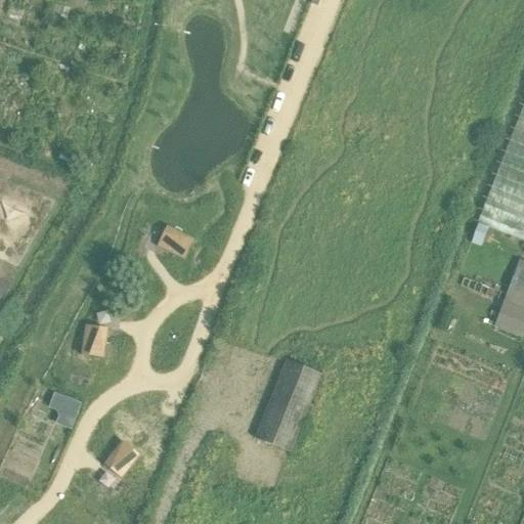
[(122,38),(132,40),(134,31),(125,28),(122,38)]
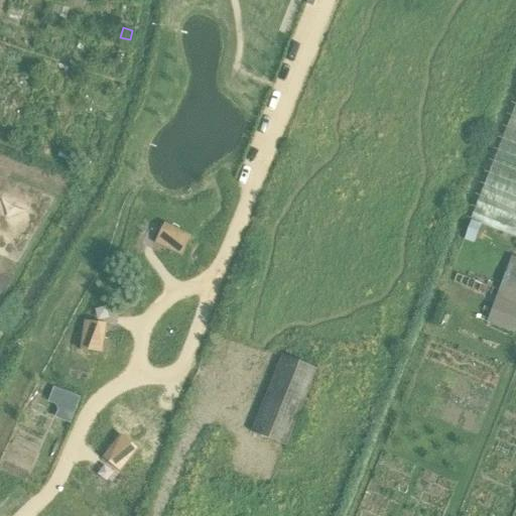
[(515,103),(471,219),(515,237),(515,103)]
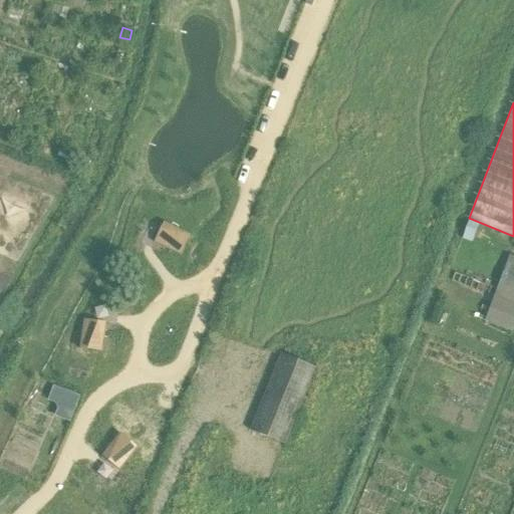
[(191,235),(164,222),(154,243),(181,256),(191,235)]
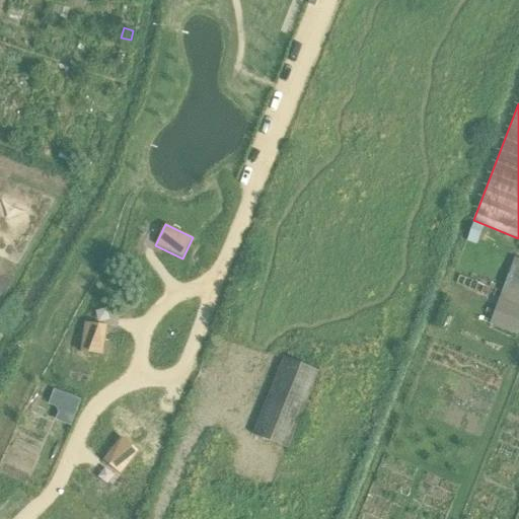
[(508,274),(518,278),(518,260),(514,257),(508,274)]
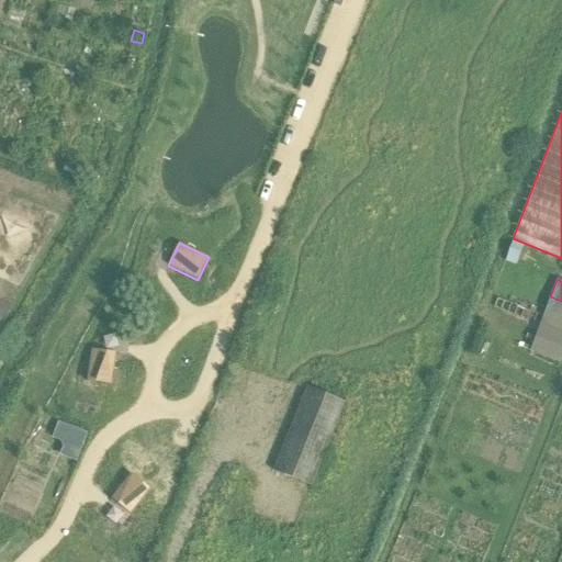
[(116,352),(91,349),(87,381),(112,384),(116,352)]
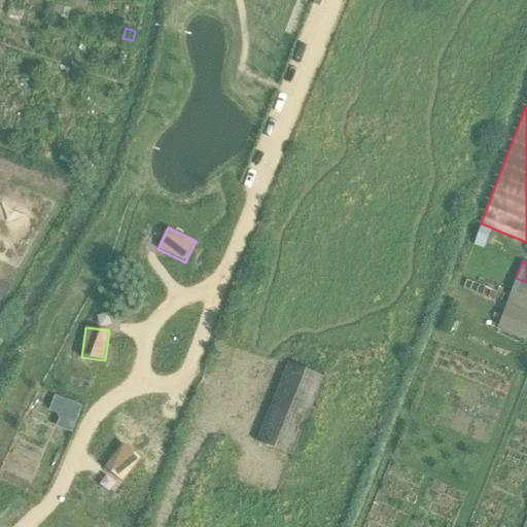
[(257,442),(292,456),(323,378),(289,363),(257,442)]
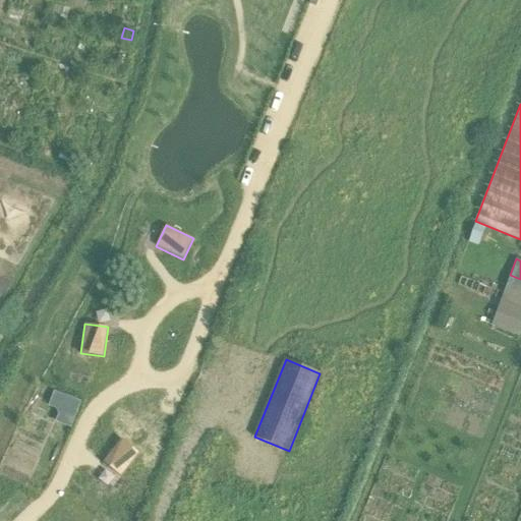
[(70,426),(74,415),(64,412),(62,406),(66,397),(55,393),(50,407),(57,409),(59,415),(56,421),(70,426)]
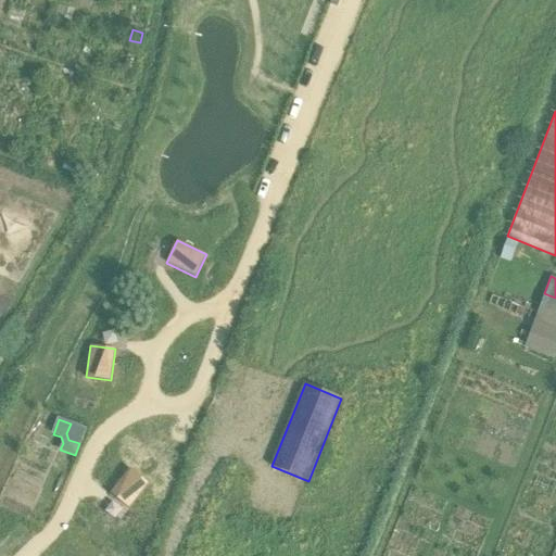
[(85,429),(71,424),(66,433),(68,440),(79,443),(85,429)]
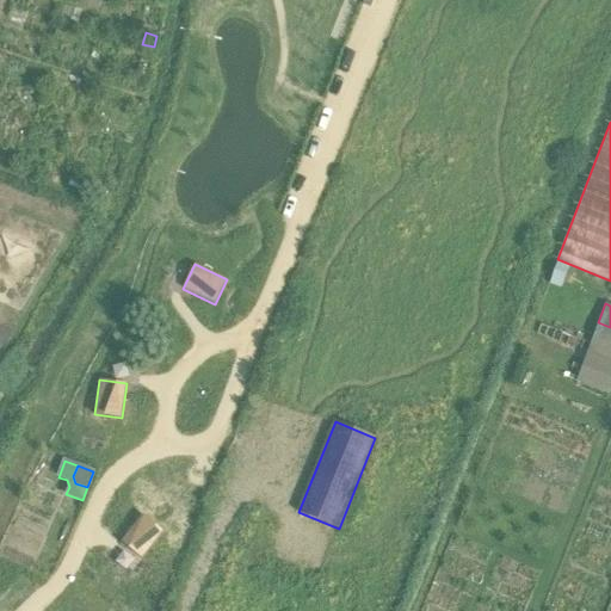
[(164,532),(143,516),(121,542),(142,559),(164,532)]
